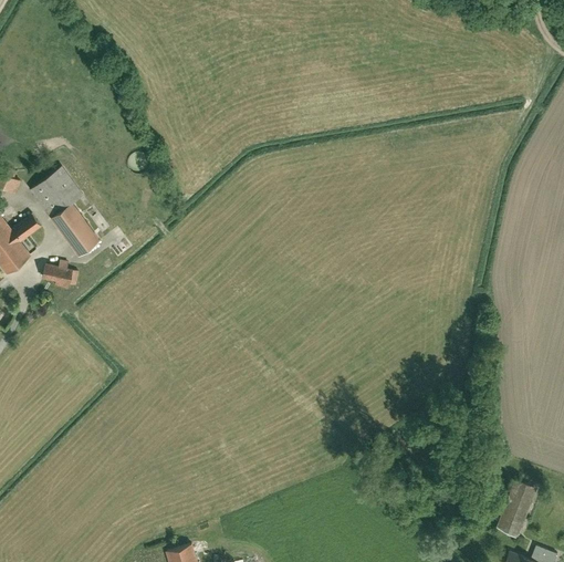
[(62,167),(31,189),(52,218),(73,204),(83,196),(62,167)]
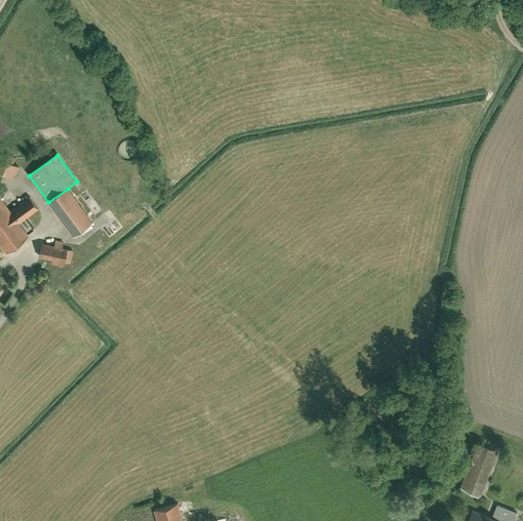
[(17,168),(0,161),(0,175),(13,181),(17,168)]
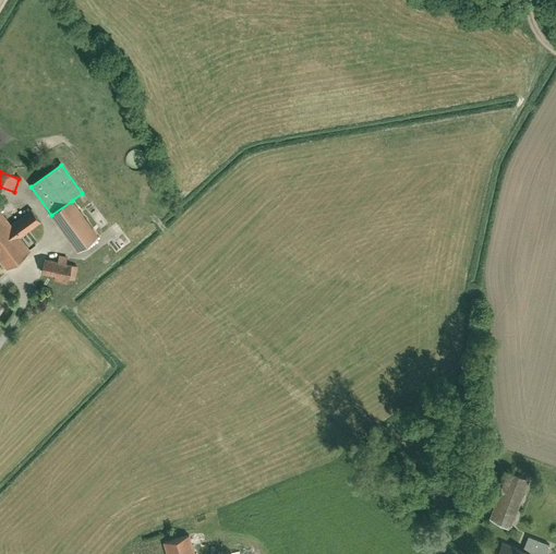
[(98,237),(72,201),(51,215),(79,252),(98,237)]
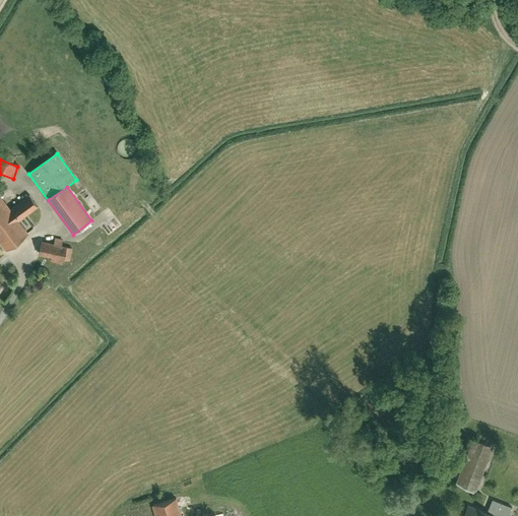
[(0,243),(6,251),(28,235),(18,220),(37,207),(29,198),(11,211),(0,195),(0,243)]
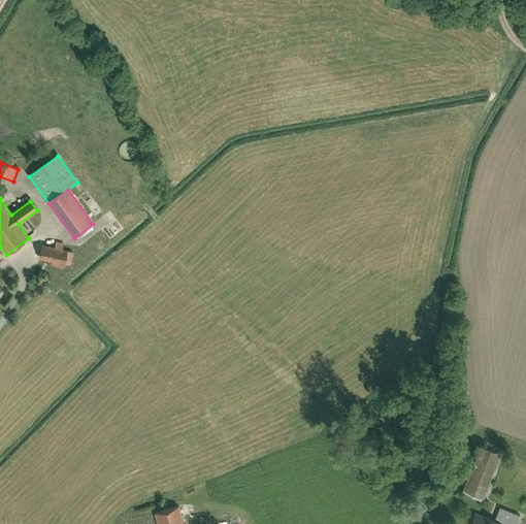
[(55,250),(43,247),(39,260),(52,263),(51,267),(62,270),(63,266),(69,267),(72,254),(62,252),(64,246),(56,243),(55,250)]
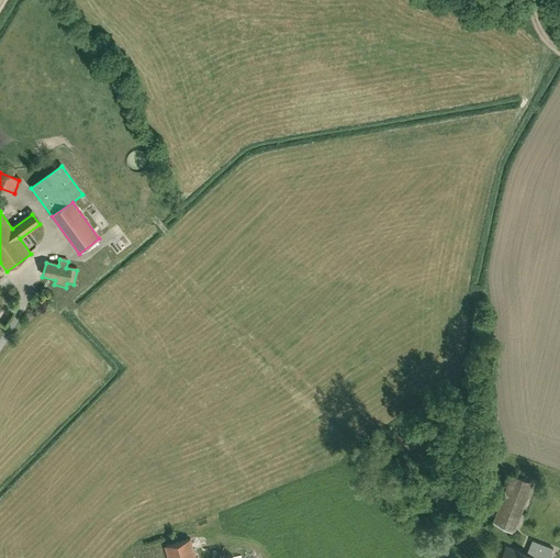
[(490,527),(512,536),(532,488),(510,479),(490,527)]
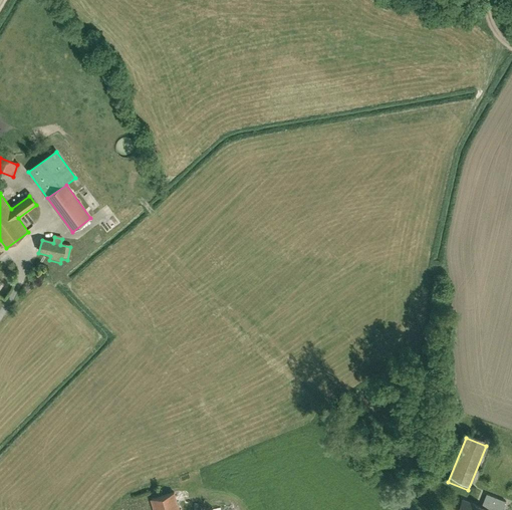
[(178,509),(174,495),(152,501),(154,509),(178,509)]
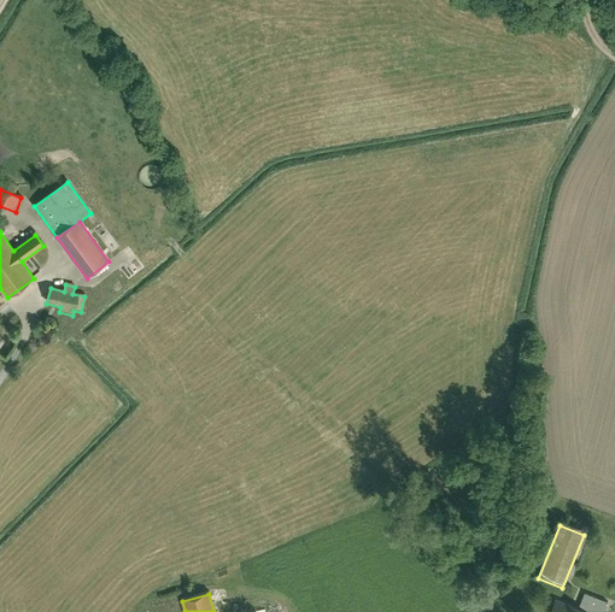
[(583,598),(578,611),(602,611),(604,607),(583,598)]
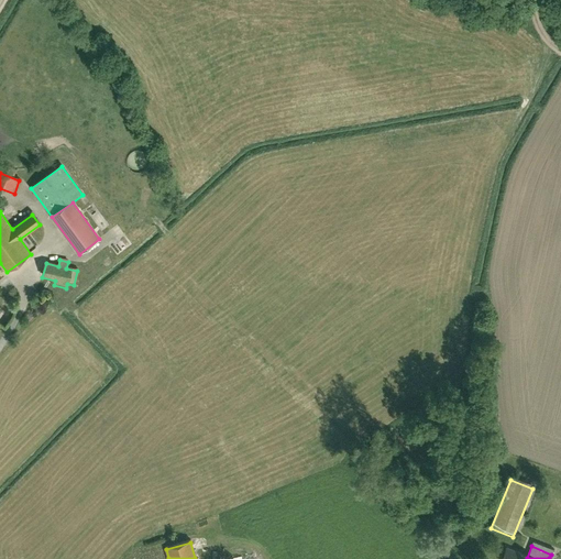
All buildings are outlined.
